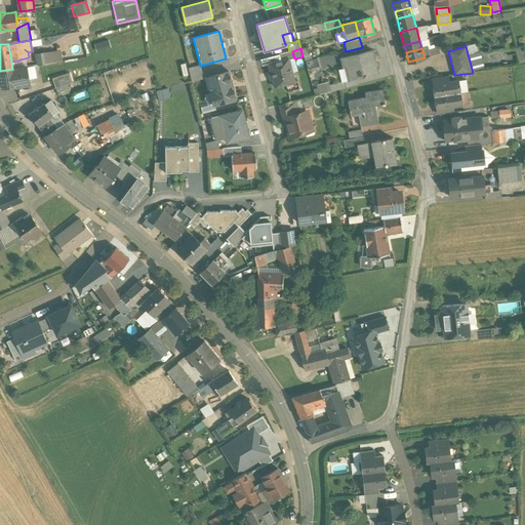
[(59,51),(36,54),(38,65),(61,62),(59,51)]
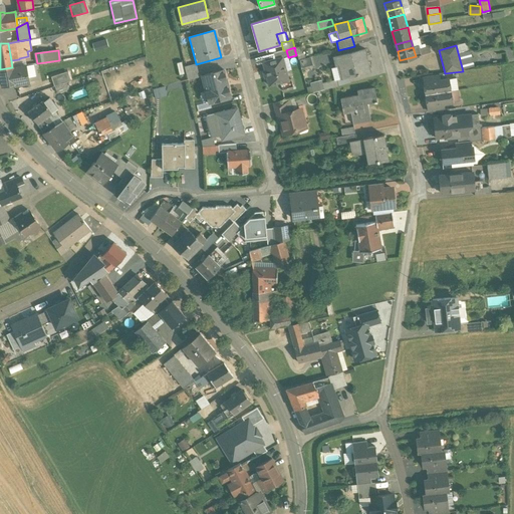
[(283,50),(273,53),(275,60),(282,58),(282,59),(288,57),(286,50),(283,50)]
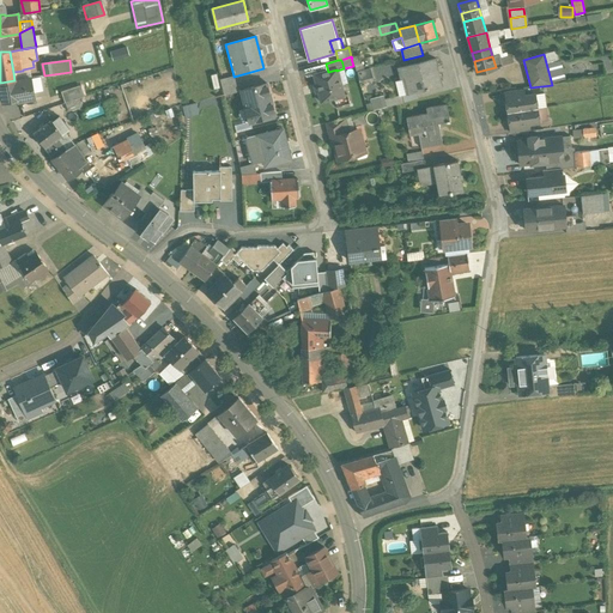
[(432,60),(402,67),(408,95),(442,85),(438,72),(436,73),(432,60)]
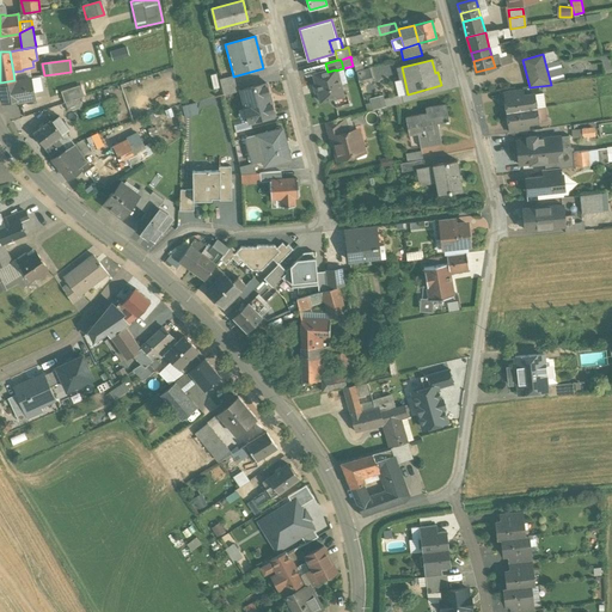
[(369,67),(357,71),(360,79),(372,77),(369,67)]
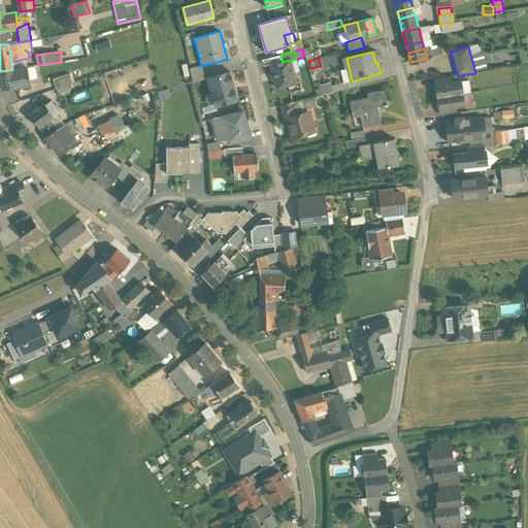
[(283,62),(270,65),(277,89),(296,84),(290,61),(290,60),(283,62)]
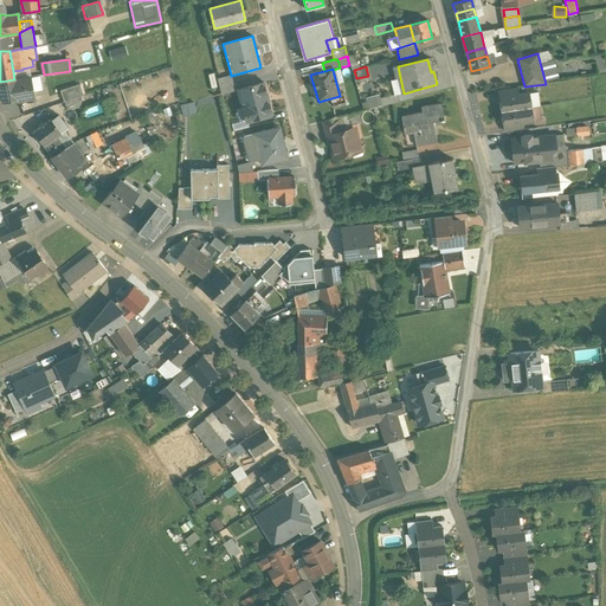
[(231,75),(218,78),(219,86),(233,83),(231,76),(231,75)]
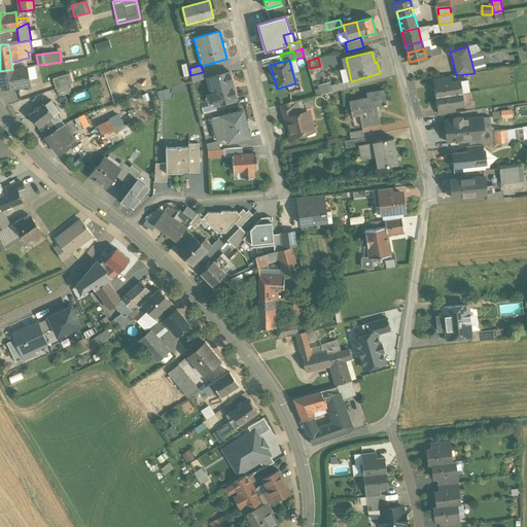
[(26,67),(14,69),(13,69),(12,69),(0,71),(0,77),(2,89),(15,85),(16,88),(30,85),(27,67),(26,67)]
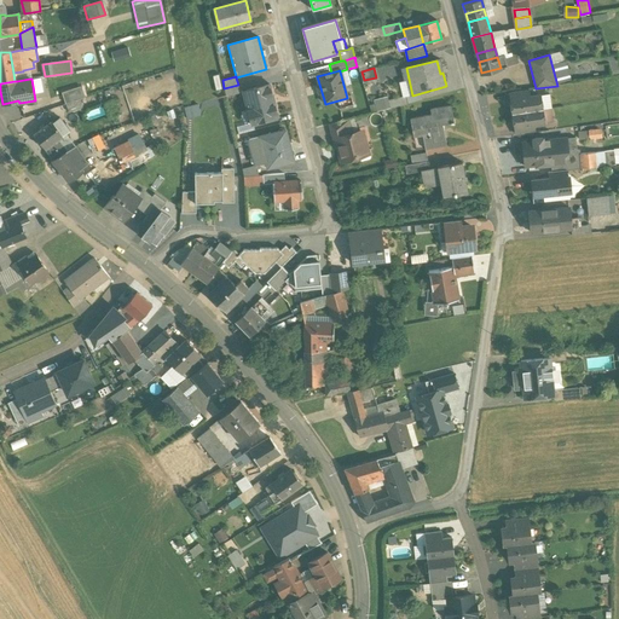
[(238,85),(224,88),(226,97),(241,93),(238,85)]
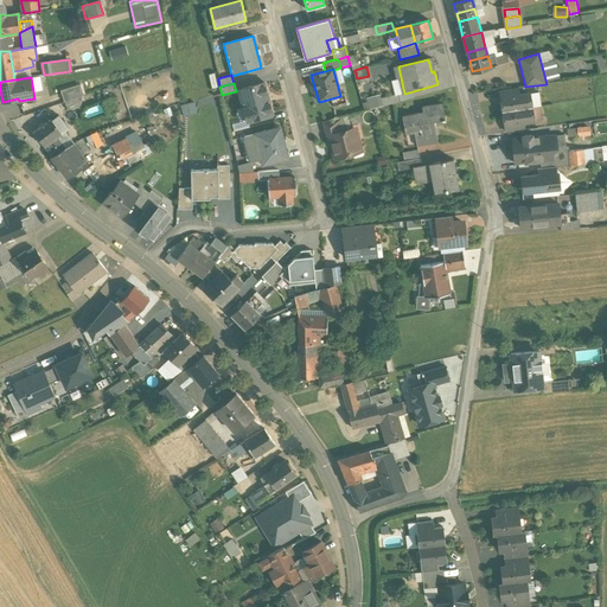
[(264,83),(238,89),(247,121),(273,114),(264,83)]
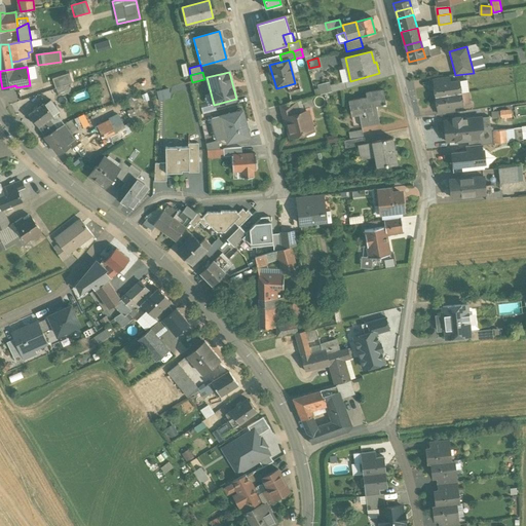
[(449,76),(434,78),(435,84),(450,82),(449,76)]
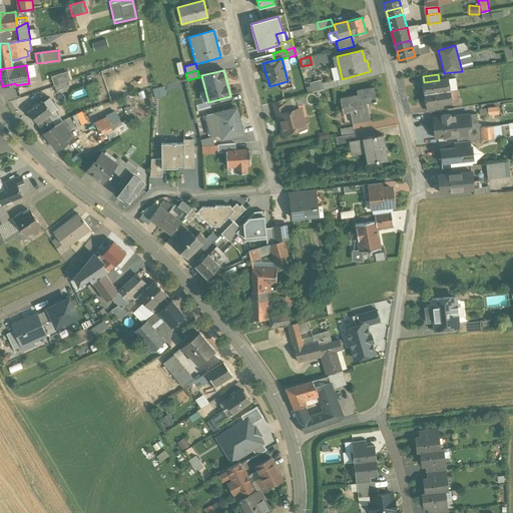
[(424,82),(423,82),(425,94),(449,91),(447,79),(439,80),(424,82)]
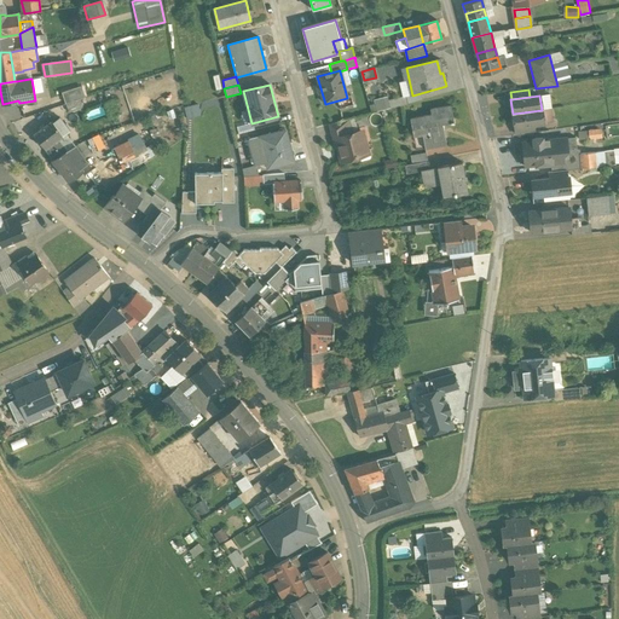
[(405,97),(388,102),(391,109),(406,104),(405,97)]
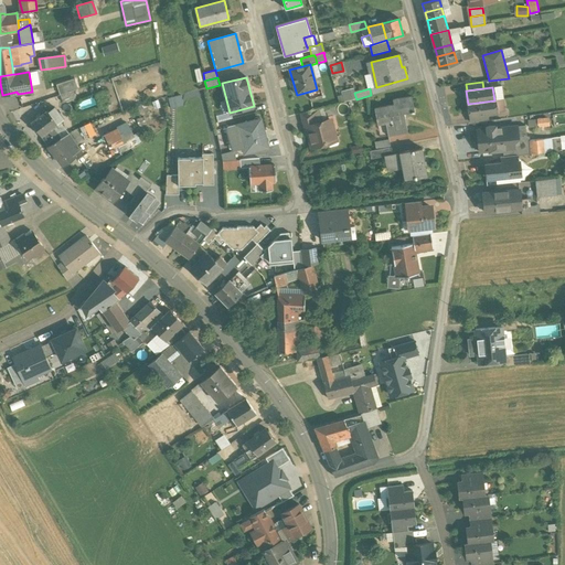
[(72,92),(60,96),(63,103),(75,99),(72,92)]
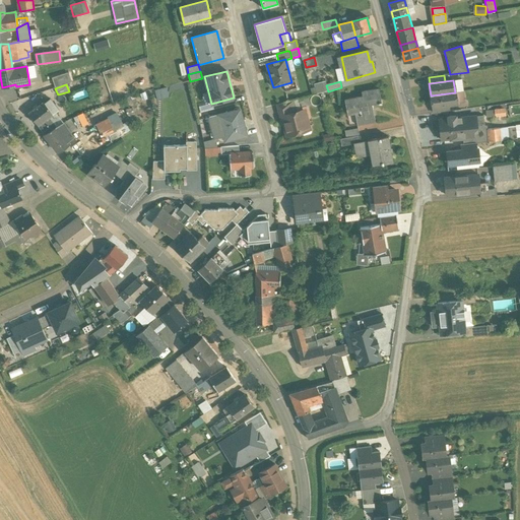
[(155,91),(157,101),(169,99),(166,88),(155,91)]
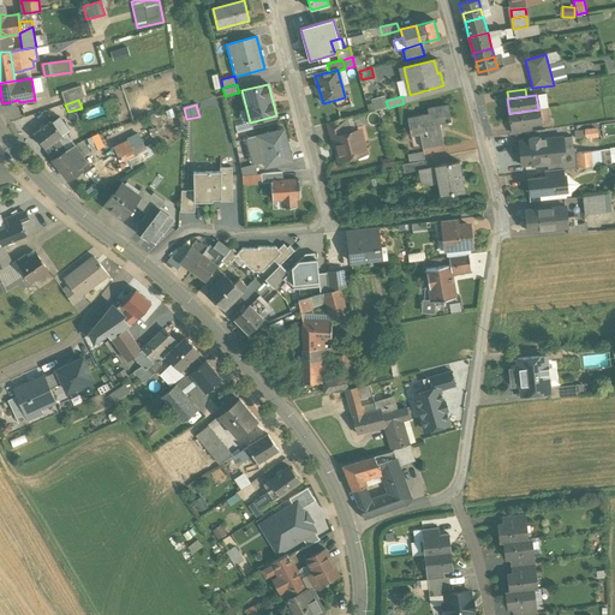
[(429,114),(407,118),(411,136),(421,135),(423,148),(443,144),(440,124),(448,121),(448,123),(452,123),(448,105),(428,108),(429,114)]
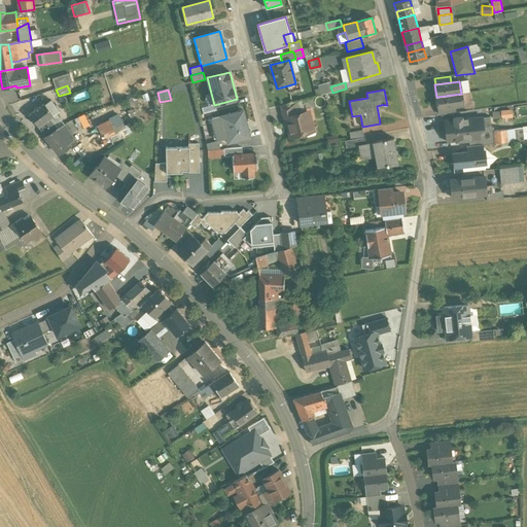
[(461,94),(436,97),(438,109),(454,107),(463,105),(461,94)]
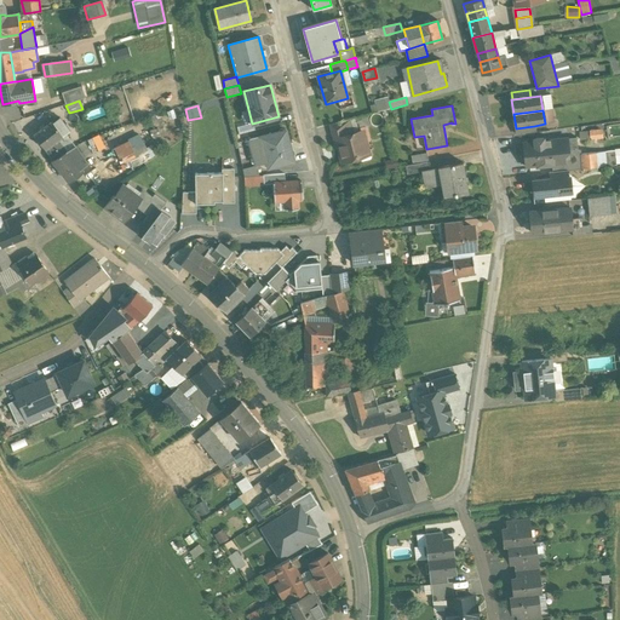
[(59,118),(53,122),(63,136),(69,131),(59,118)]
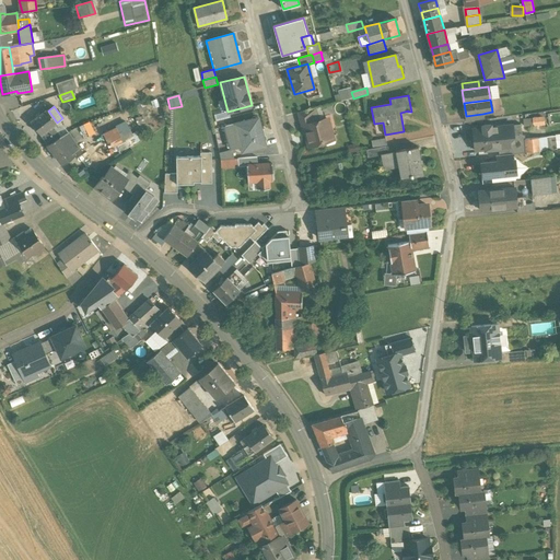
[(315,108),(299,113),(302,126),(319,121),(315,108)]
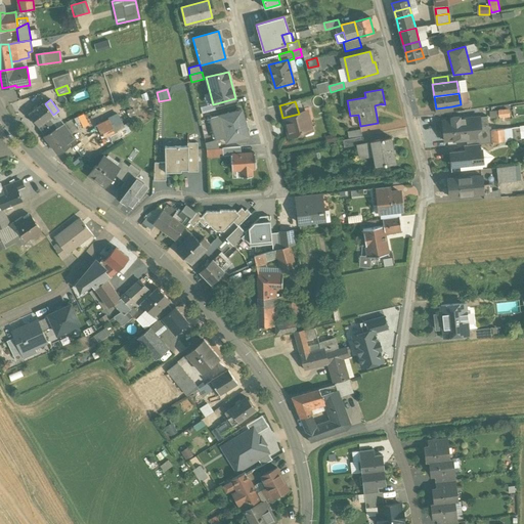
[(45,103),(44,102),(29,115),(38,127),(49,119),(53,115),(45,103)]
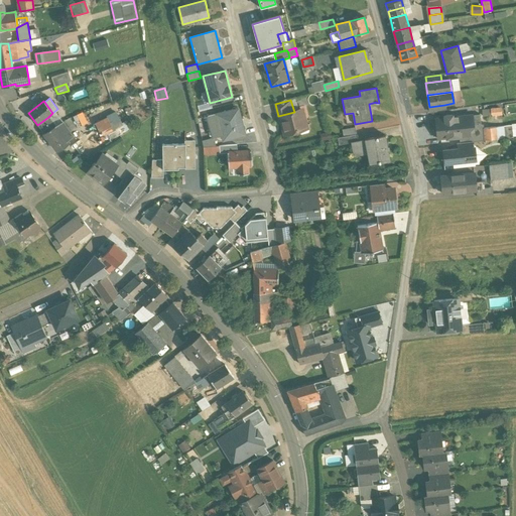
[(444,105),(429,107),(430,113),(445,111),(444,105)]
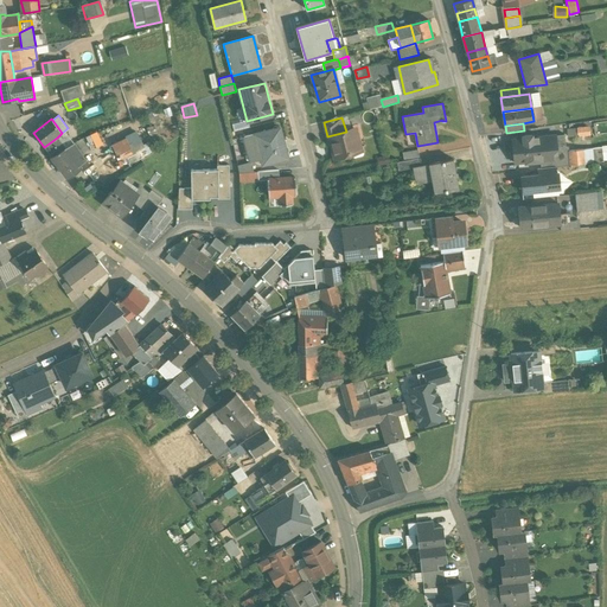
[(590,126),(577,128),(579,136),(592,134),(590,126)]
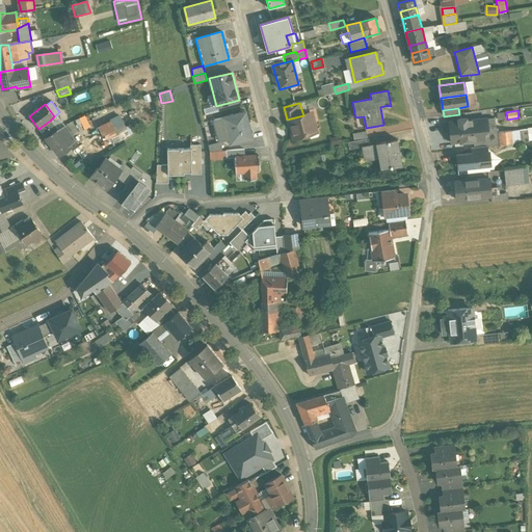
[(243,112),(222,117),(229,139),(230,144),(253,139),(248,123),(246,124),(243,112)]
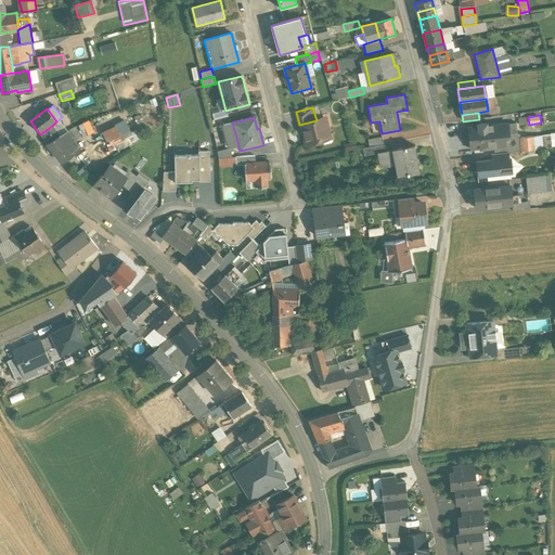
[(317,120),(299,125),(299,126),(301,125),(307,145),(321,141),(321,139),(327,138),(328,133),(327,128),(324,127),(322,118),(317,120)]
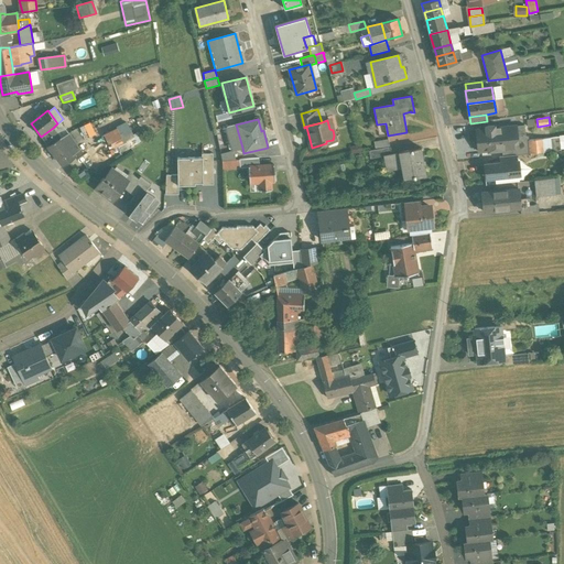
[(90,122),(84,125),(89,137),(96,133),(90,122)]
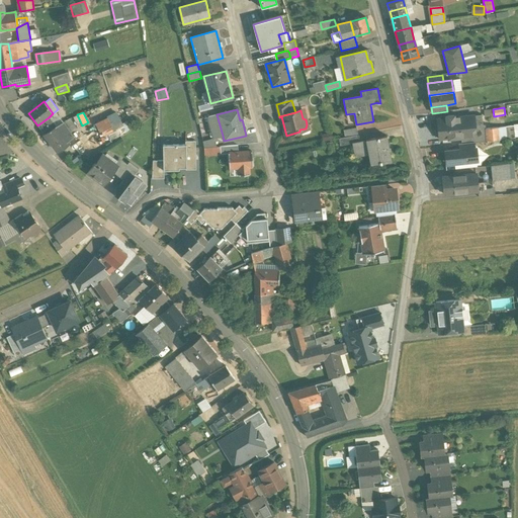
[(217,114),(208,116),(213,138),(223,136),(217,114)]
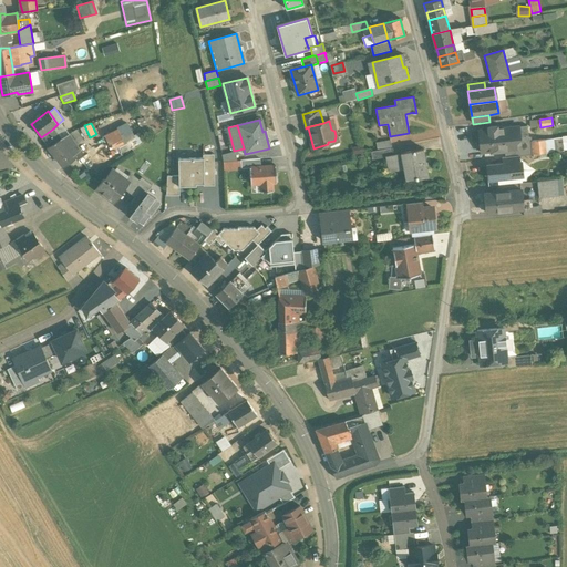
[(497,127),(490,127),(490,130),(478,131),(481,153),(516,150),(514,127),(497,130),(497,127)]
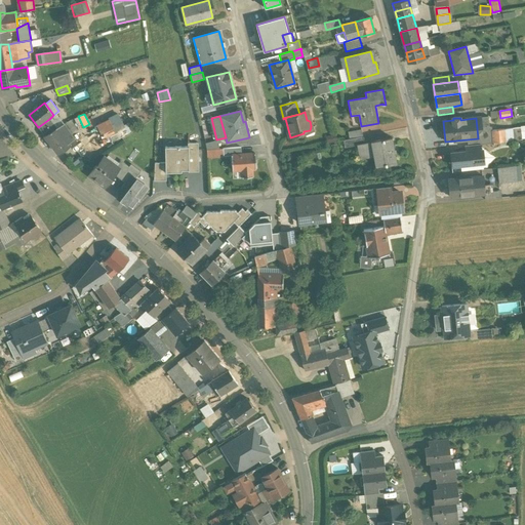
[(49,119),(38,127),(44,135),(55,128),(49,119)]
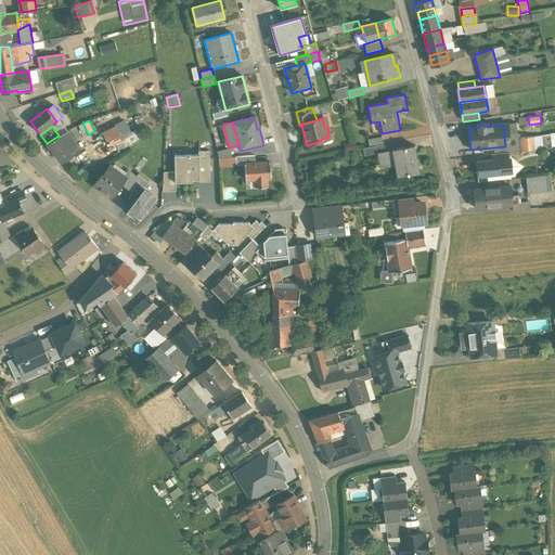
[(102,133),(106,142),(120,136),(115,127),(102,133)]
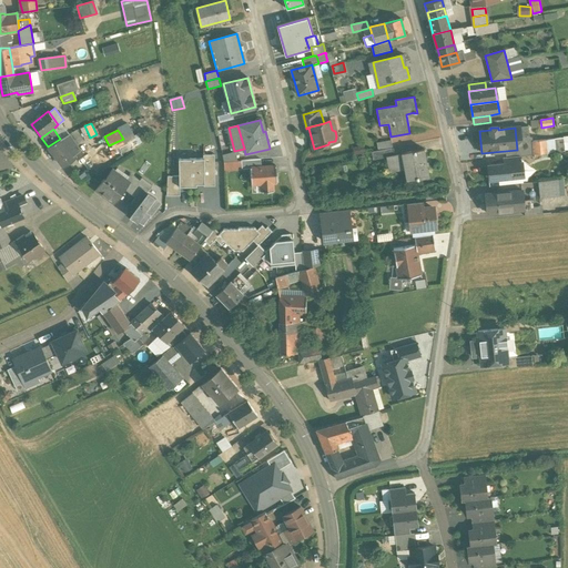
[(79,152),(67,137),(61,140),(75,159),(81,154),(79,152)]
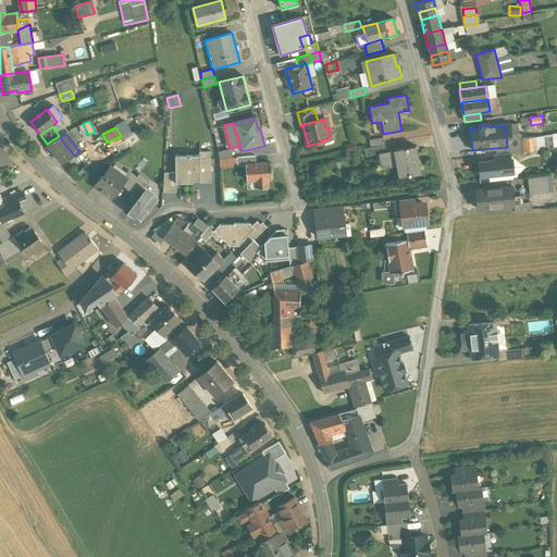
[(60,137),(48,144),(63,164),(74,156),(60,137)]
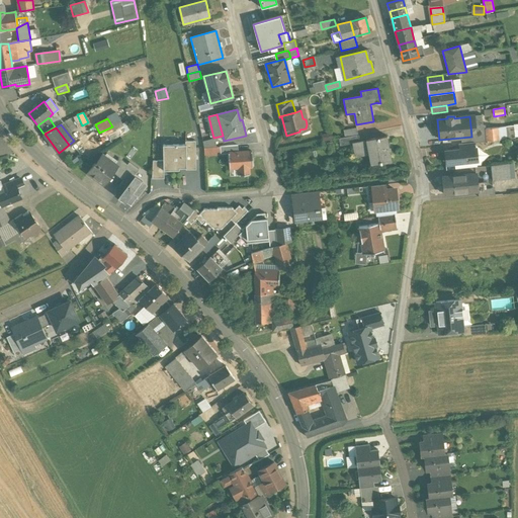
[(357,127),(344,131),(345,138),(358,135),(357,127)]
